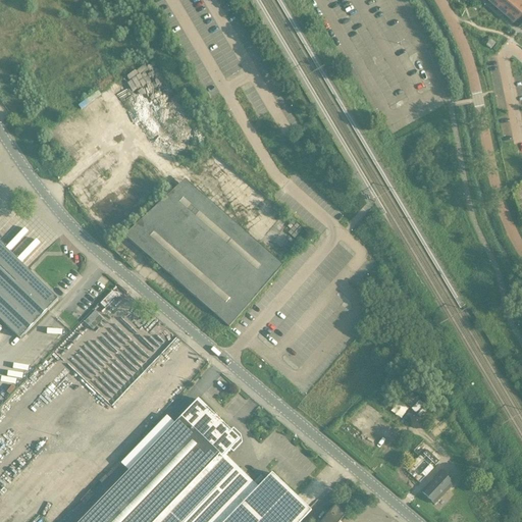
[(489,0),(488,2),(497,8),(504,0),(489,0)]
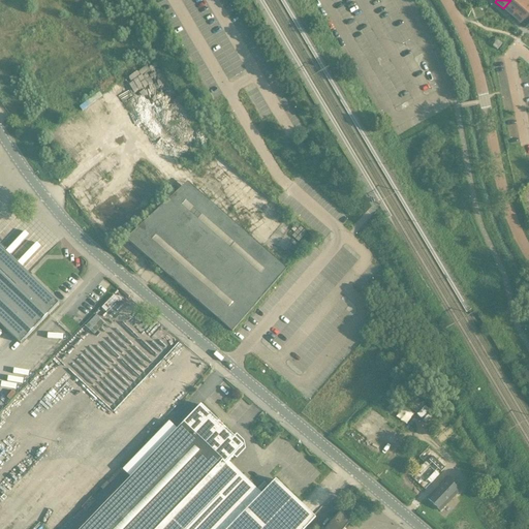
[(510,0),(503,8),(512,17),(525,1),(526,2),(527,0),(510,0)]
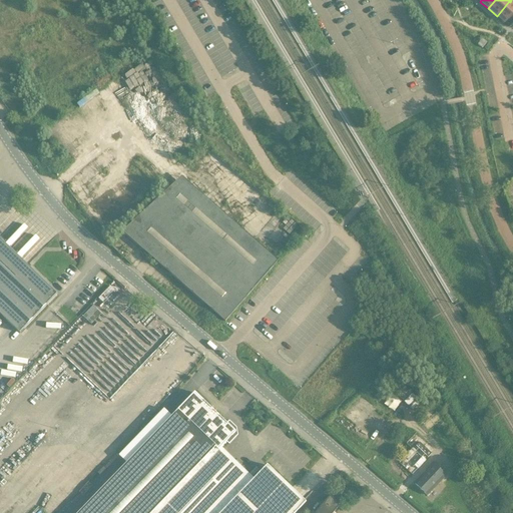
[(512,4),(510,2),(509,1),(497,16),(505,23),(508,20),(510,17),(512,14),(512,4)]
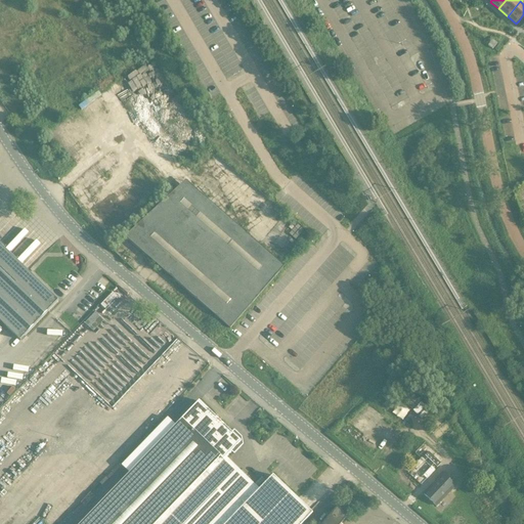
[(493,40),(488,46),(492,49),(497,44),(493,40)]
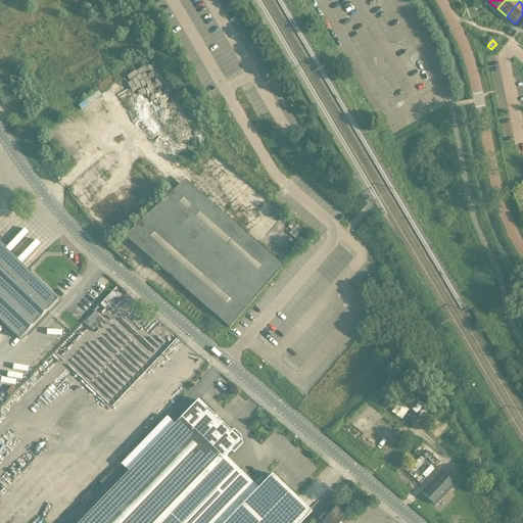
[(186,181),(125,237),(230,328),(283,266),(186,181)]
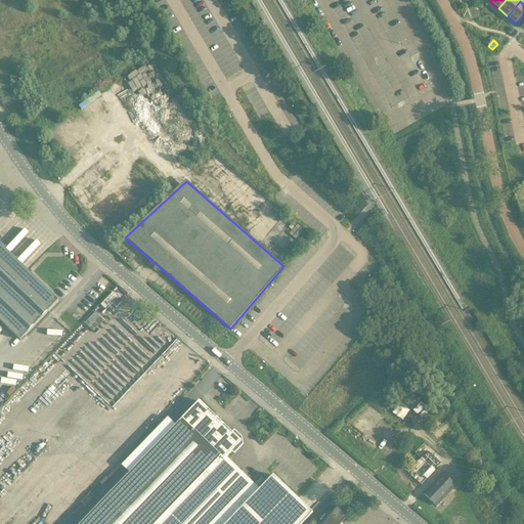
[(0,320),(20,341),(58,301),(0,245),(0,320)]
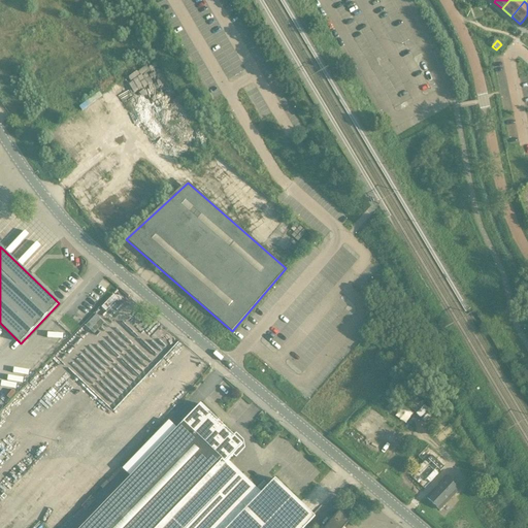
[(106,311),(119,298),(113,294),(101,307),(106,311)]
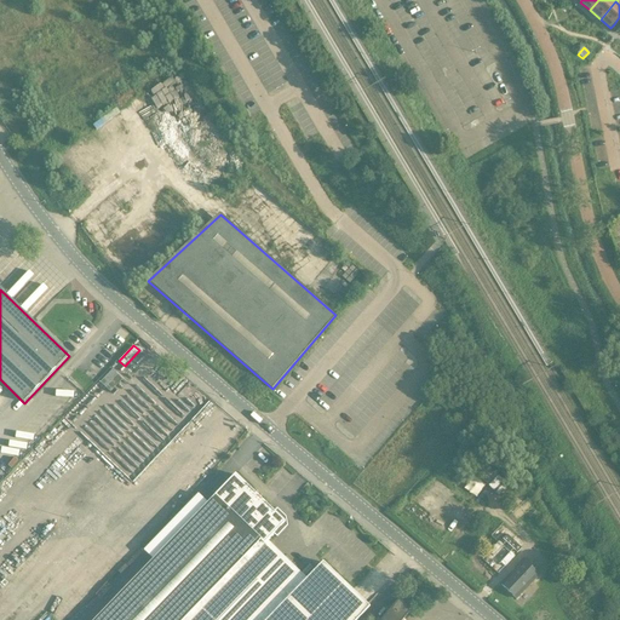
[(110,392),(122,380),(112,369),(99,383),(110,392)]
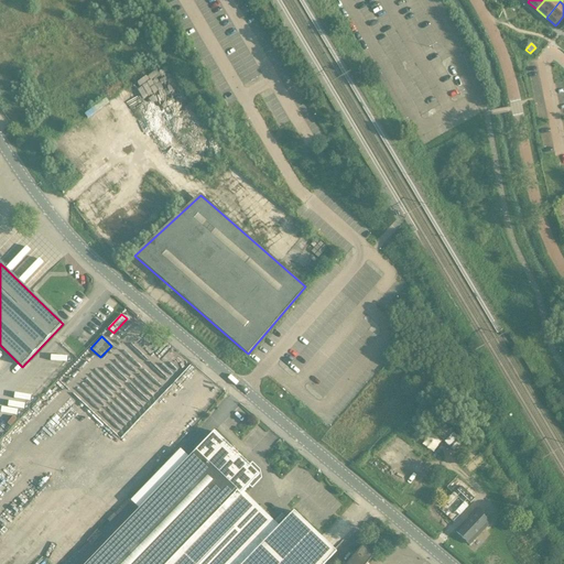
[(398,369),(390,377),(398,384),(405,377),(398,369)]
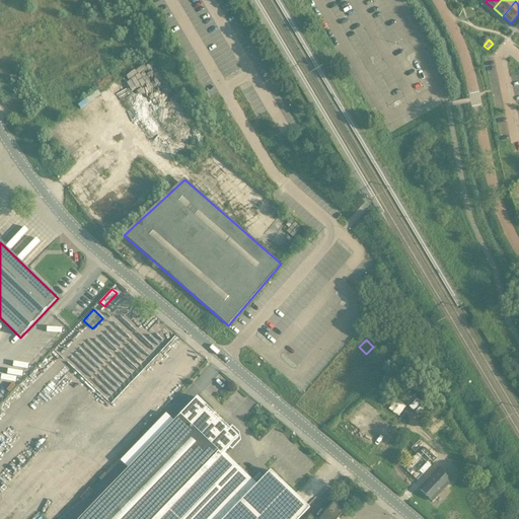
[(413,392),(404,399),(414,410),(422,402),(413,392)]
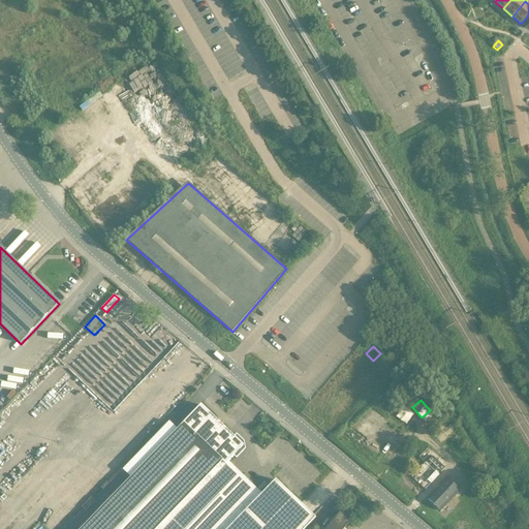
[(130,478),(81,528),(290,528),(284,522),(301,504),(276,480),(259,497),(225,465),(234,457),(237,459),(246,449),(244,442),(237,435),(234,437),(200,405),(176,432),(167,423),(122,469),(130,478)]
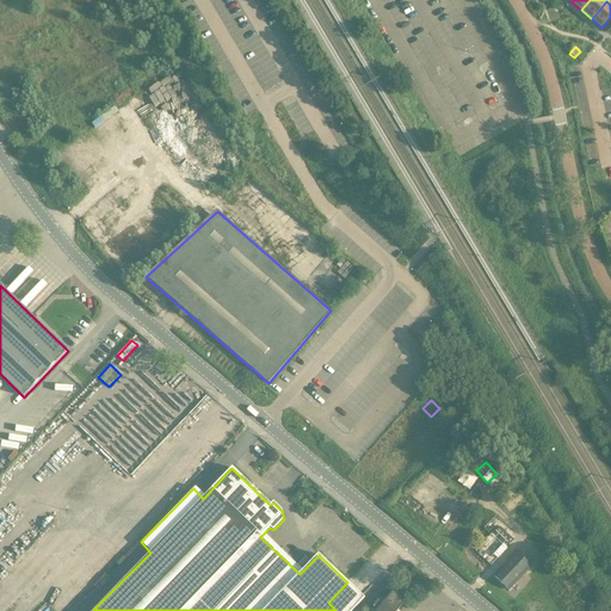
[(400,501),(415,512),(420,505),(406,494),(400,501)]
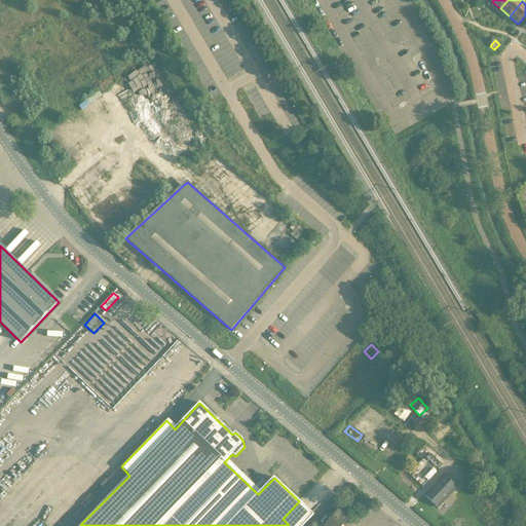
[(470,460),(460,468),(466,477),(477,470),(470,460)]
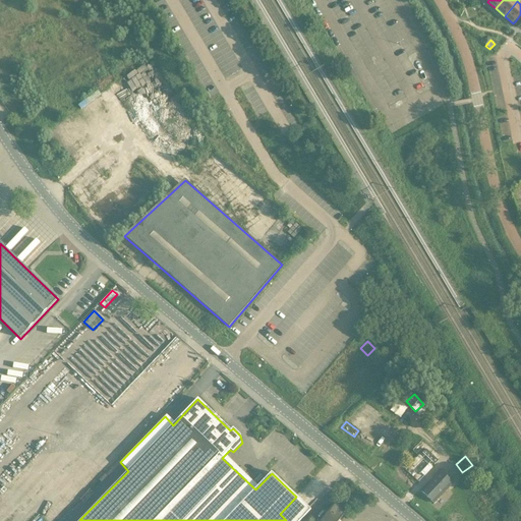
[(441,471),(421,491),(435,503),(453,483),(441,471)]
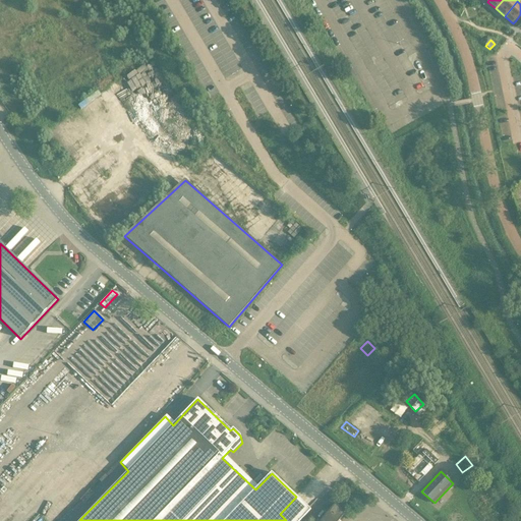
[(456,515),(464,505),(455,498),(447,508),(456,515)]
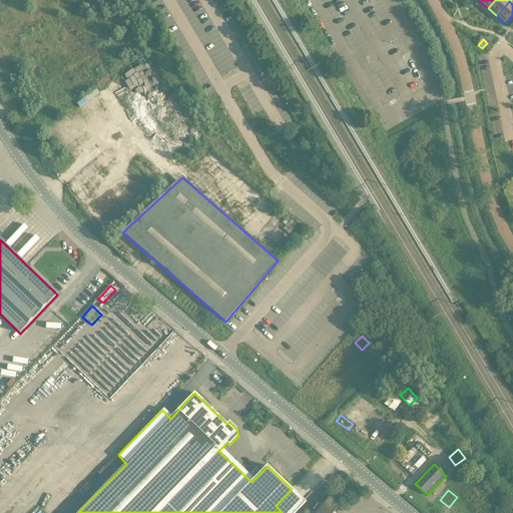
[(330,497),(316,512),(333,512),(340,506),(330,497)]
